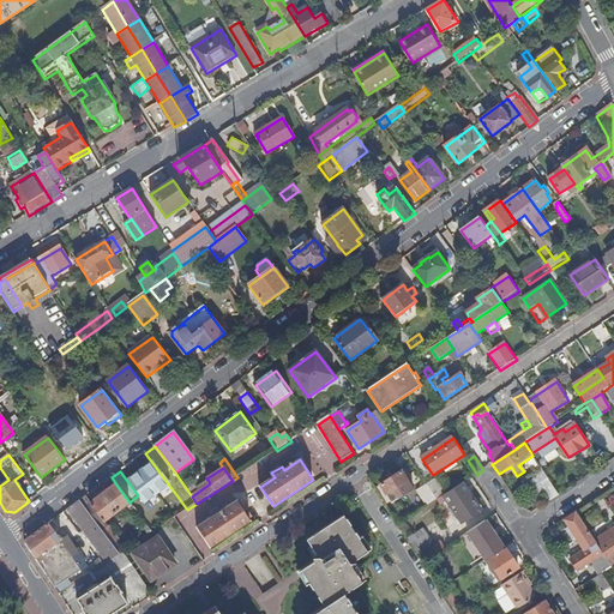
[(402,473),(380,486),(392,504),(414,491),(402,473)]
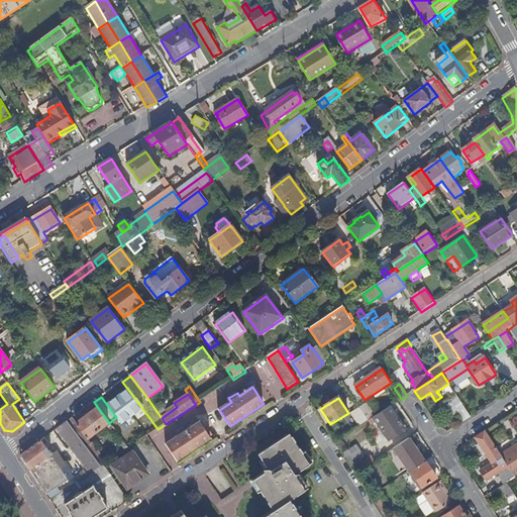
[(464,421),(471,417),(470,415),(464,408),(458,399),(452,402),(459,413),(464,421)]
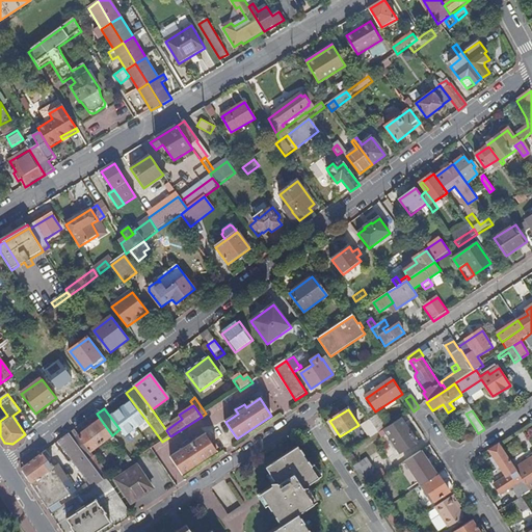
[(380,433),(384,430),(377,419),(371,422),(370,421),(362,426),(371,440),(378,434),(380,433)]
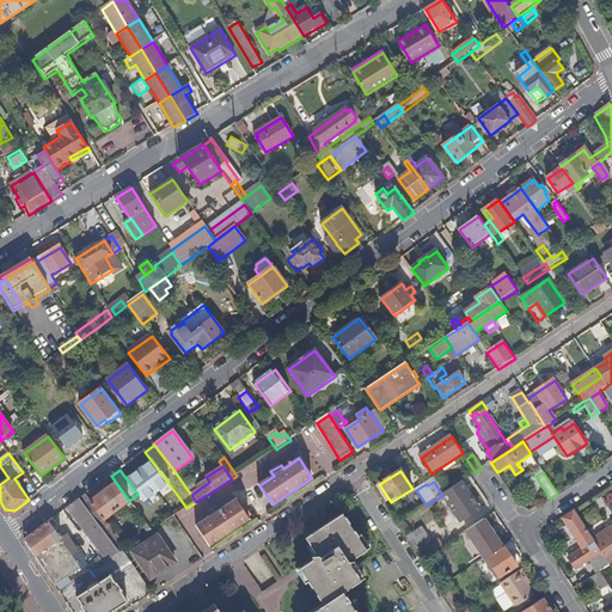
[(481,509),(463,482),(442,495),(438,499),(441,503),(446,500),(458,519),(456,520),(458,524),(481,509)]
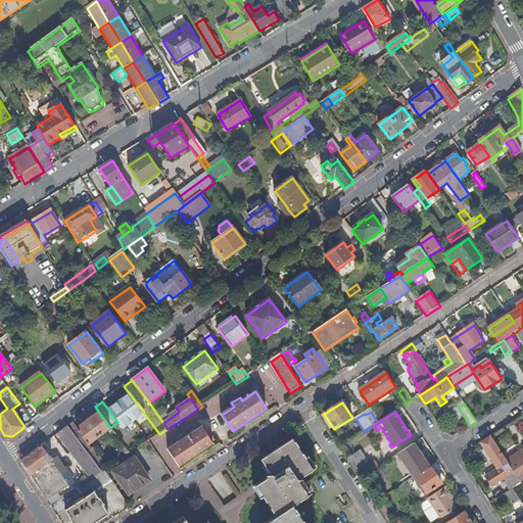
[(99,413),(77,430),(88,445),(107,430),(112,436),(115,434),(110,428),(99,413)]
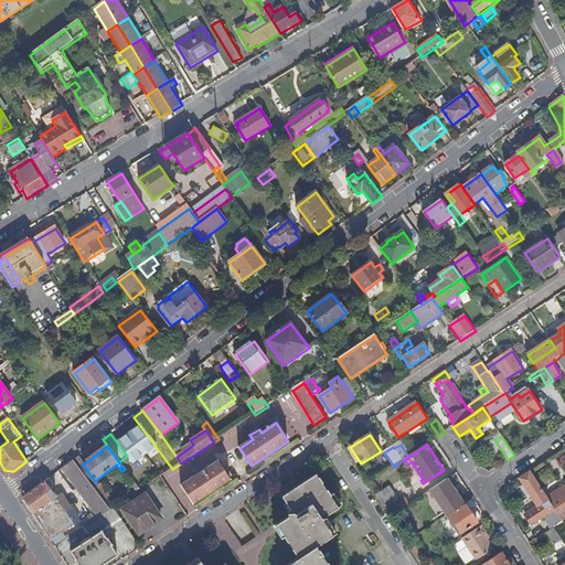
[(496,469),(508,460),(502,451),(490,459),(496,469)]
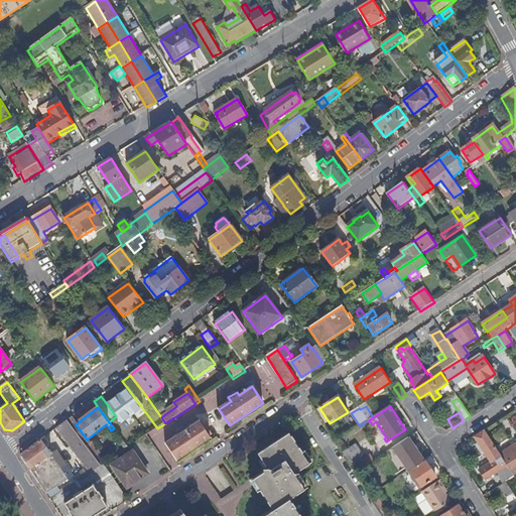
[(67,421),(56,429),(86,469),(90,474),(101,467),(96,461),(83,442),(72,428),(67,421)]
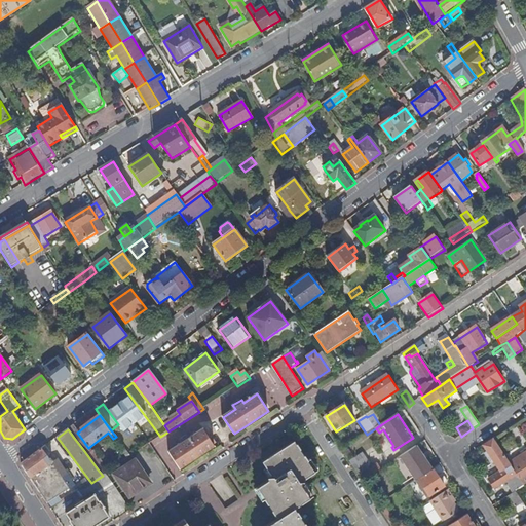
[(203,429),(190,439),(187,437),(182,440),(183,444),(170,452),(181,470),(215,447),(203,429)]
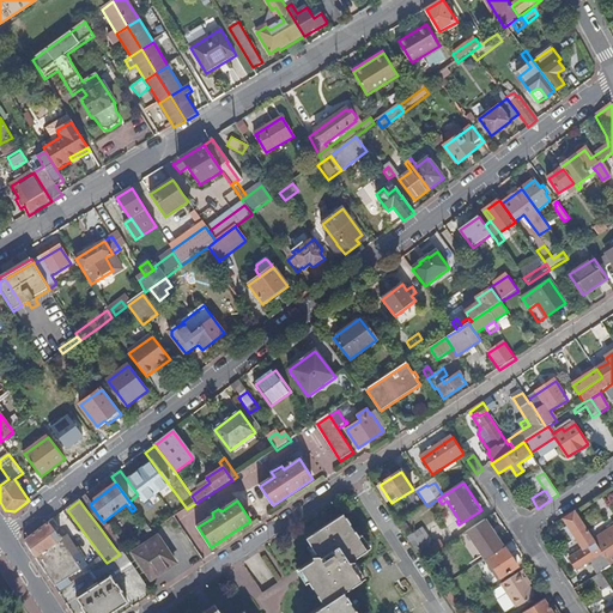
[(90,504),(85,509),(98,526),(103,522),(90,504)]
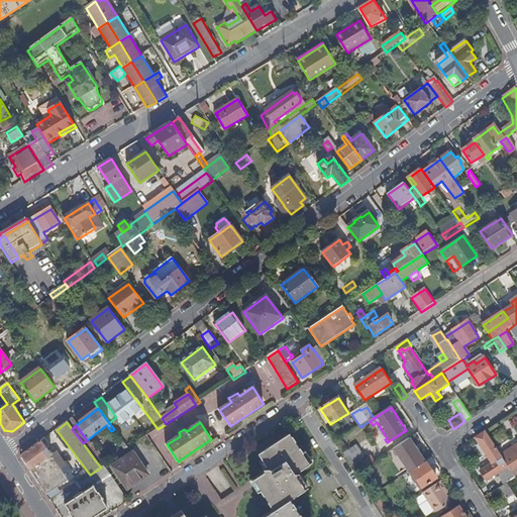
[(485,432),(476,438),(492,463),(480,472),(487,482),(499,474),(505,485),(508,484),(515,480),(501,456),(485,432)]
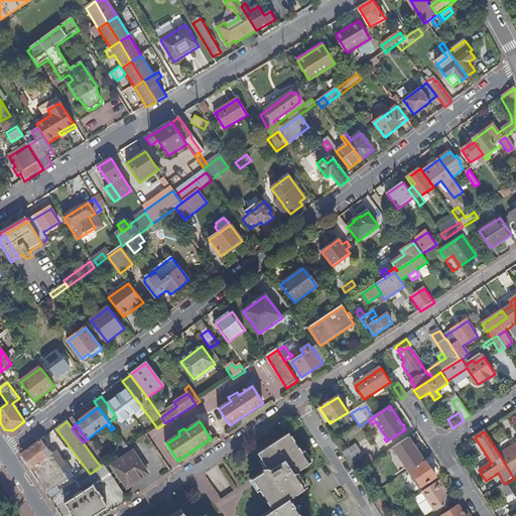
[(127,433),(121,437),(126,444),(129,448),(135,443),(127,433)]
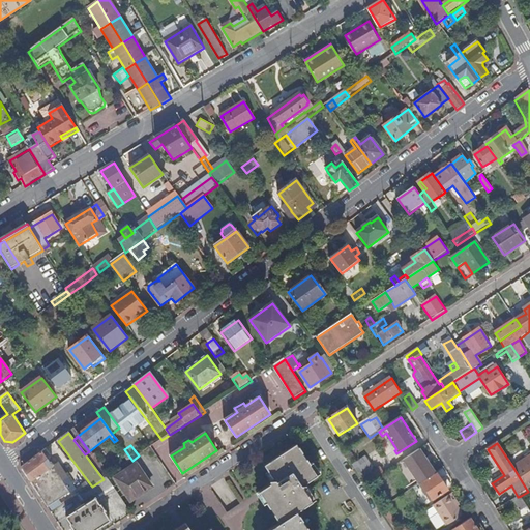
[(307,529),(298,514),(313,505),(304,493),(305,490),(308,490),(308,487),(320,479),(299,447),(267,469),(275,481),(275,484),(271,483),(271,487),(263,493),(265,496),(283,524),(272,529),(307,529)]
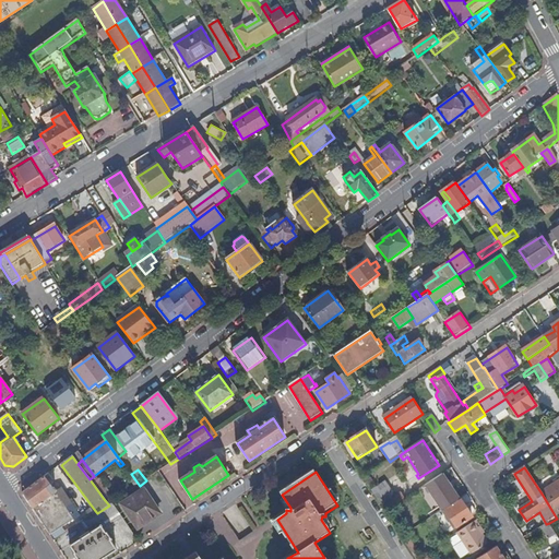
[(426,487),(439,478),(435,472),(420,482),(425,487),(426,487)]
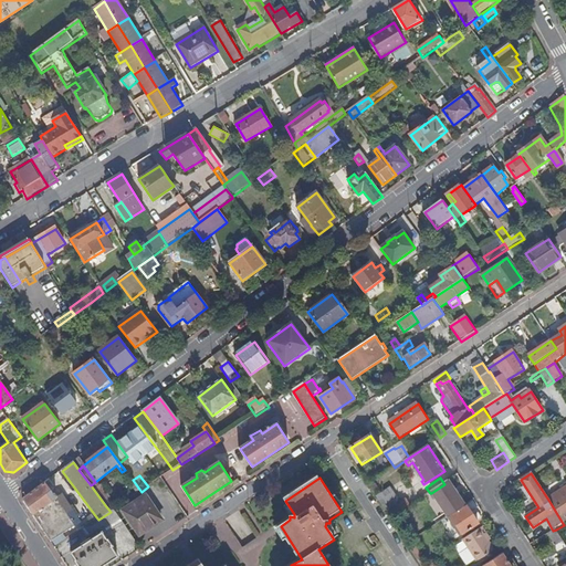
[(54,486),(50,480),(23,500),(37,521),(51,543),(75,526),(50,490),(54,486)]
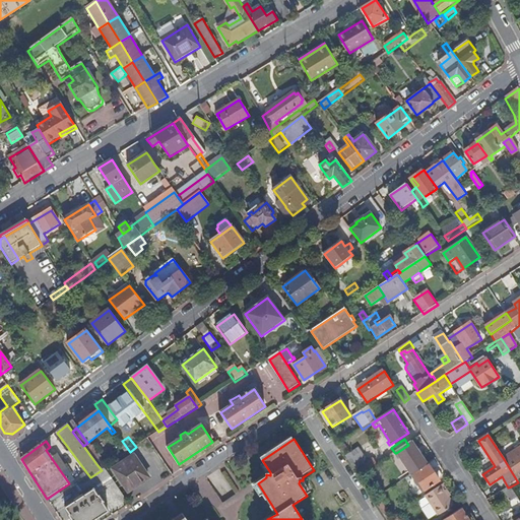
[(428,465),(412,442),(408,445),(396,453),(411,476),(413,474),(428,465)]
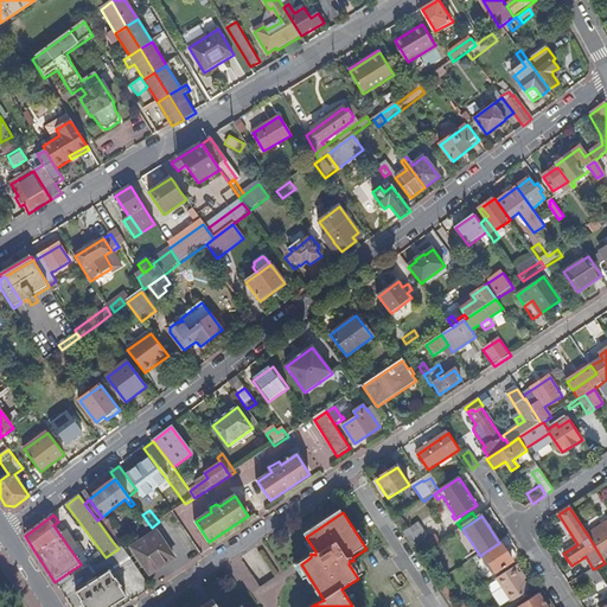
[(102,517),(97,521),(113,542),(119,538),(102,517)]
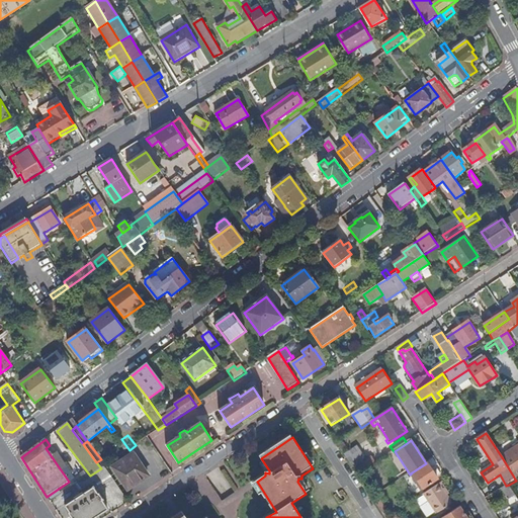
[(347,449),(341,441),(337,443),(343,452),(347,449)]
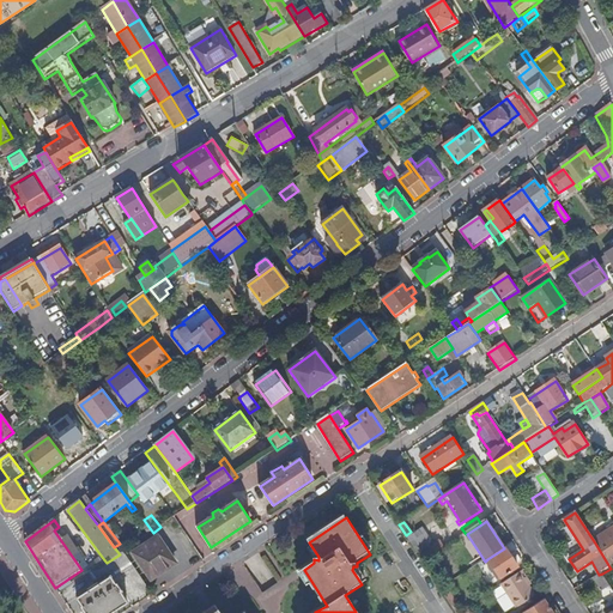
[(612,528),(594,541),(611,569),(612,566),(612,528)]
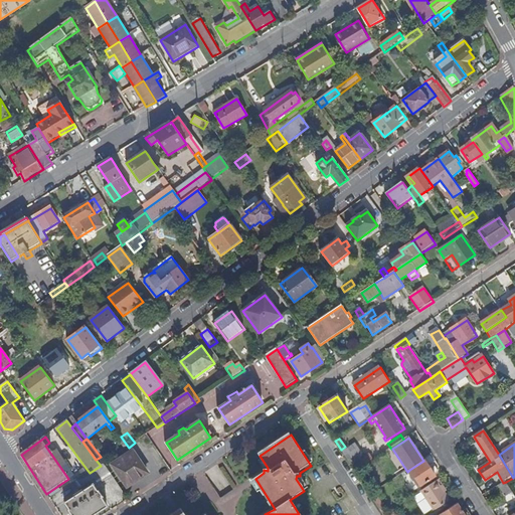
[(356,445),(343,453),(352,466),(364,458),(356,445)]
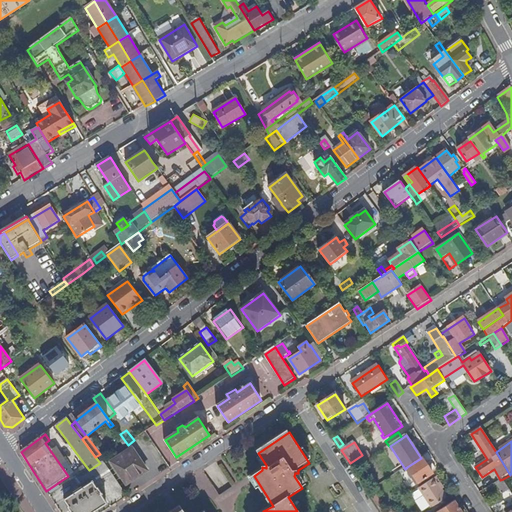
[(147,470),(133,449),(112,463),(126,484),(147,470)]
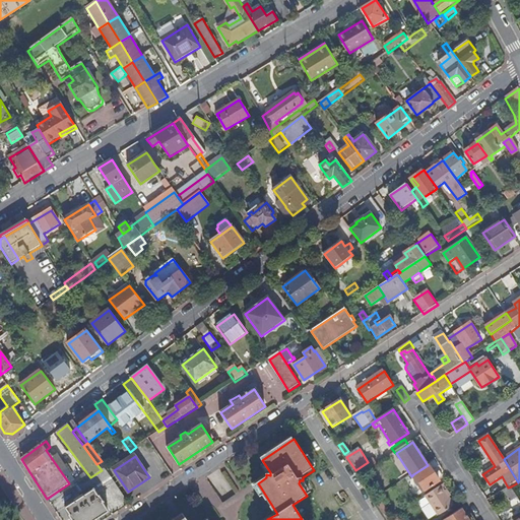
[(368,462),(355,470),(360,477),(377,465),(373,459),(368,462)]
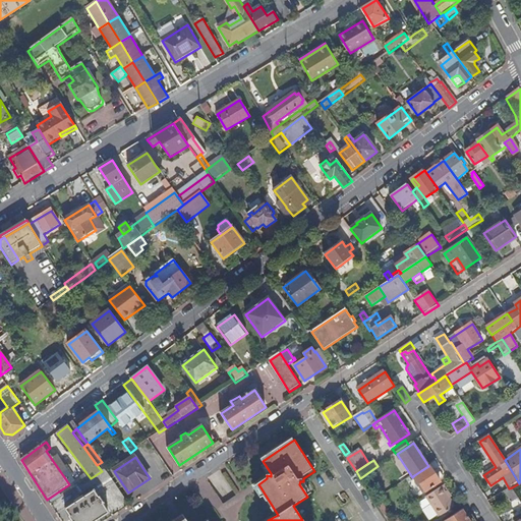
[(437,476),(429,466),(428,466),(414,475),(419,481),(417,483),(419,487),(422,485),(426,493),(441,483),(440,481),(445,478),(441,473),(437,476)]
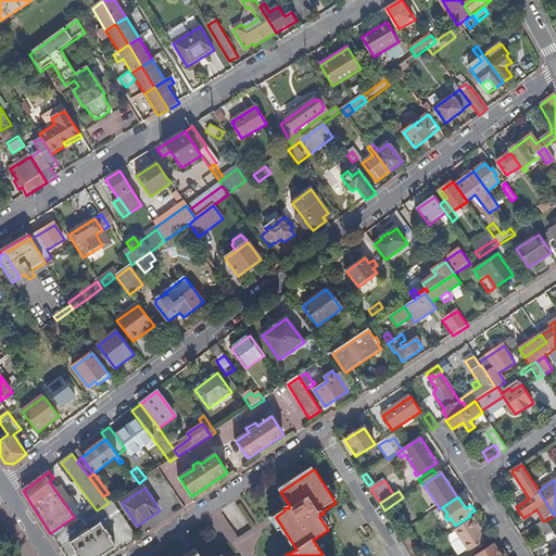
[(90,515),(83,520),(87,528),(102,518),(106,523),(121,515),(112,501),(109,503),(97,510),(90,515)]
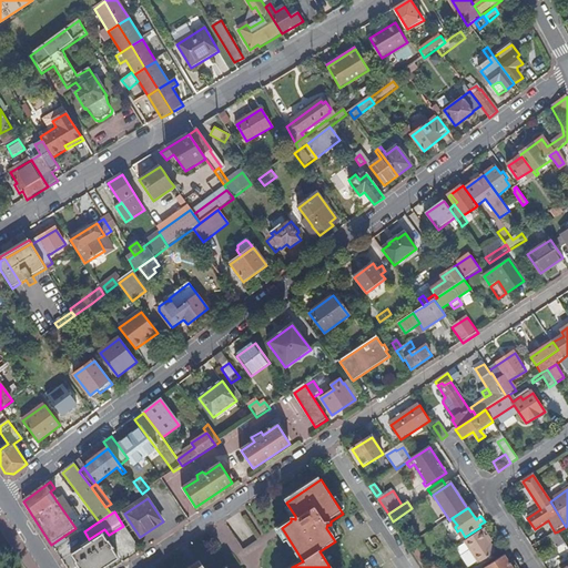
[(99,521),(94,516),(89,519),(92,526),(99,521)]
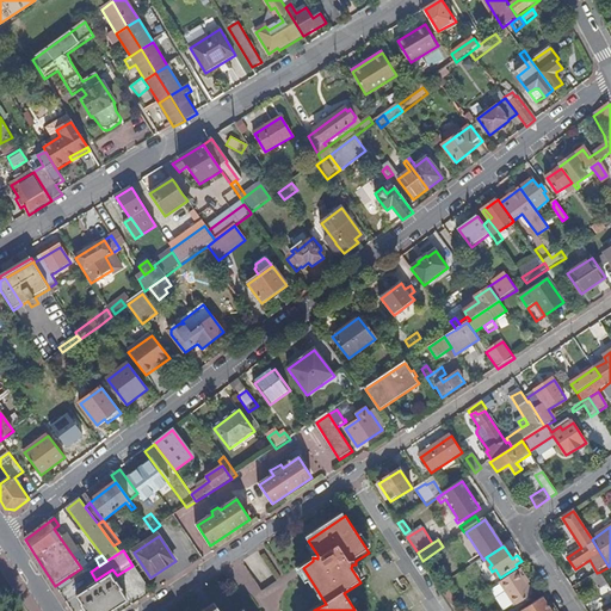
[(534,594),(519,572),(500,585),(516,606),(534,594)]
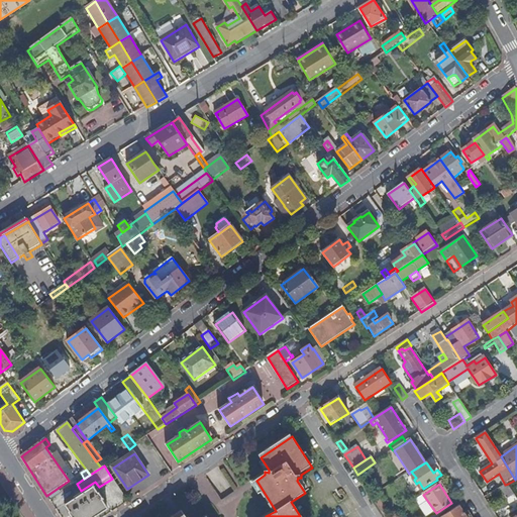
[(505,485),(501,488),(508,499),(515,496),(508,484),(505,485)]
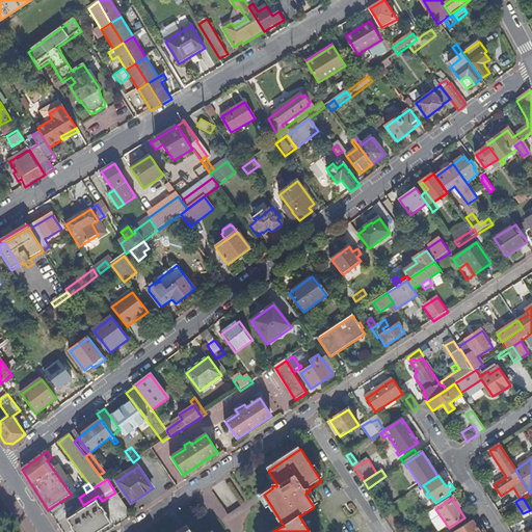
[(98,531),(111,524),(97,501),(84,509),(82,506),(79,509),(80,511),(68,520),(75,531),(98,531)]
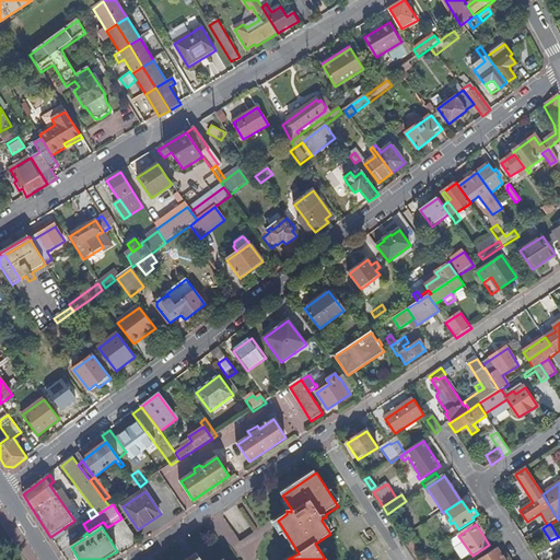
[(410,538),(406,541),(416,558),(421,555),(410,538)]
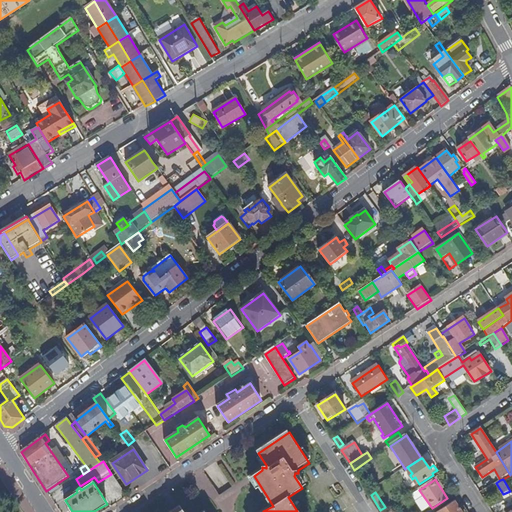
[(459,508),(454,502),(438,511),(460,511),(458,508),(459,508)]
